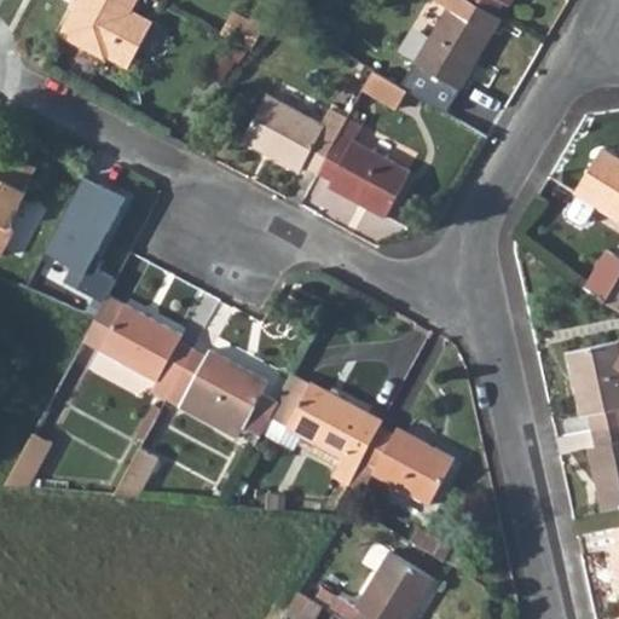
[(129,69),(155,23),(133,11),(139,0),(79,0),(61,35),(106,61),(109,58),(129,69)]
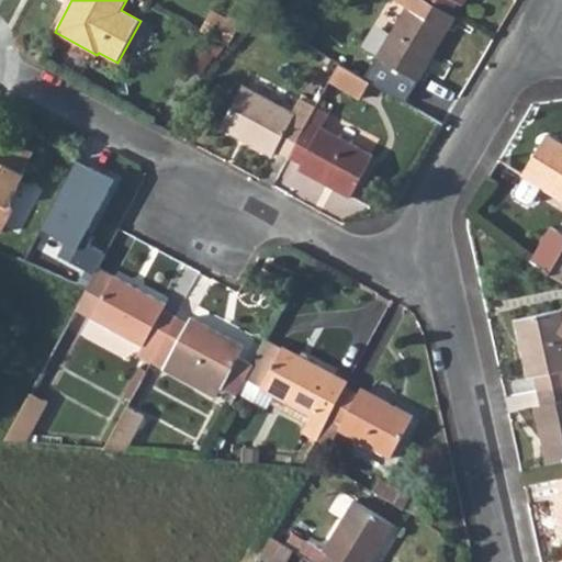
[(424,0),(416,0),(412,9),(406,8),(377,57),(418,81),(448,32),(442,29),(450,15),(424,0)]
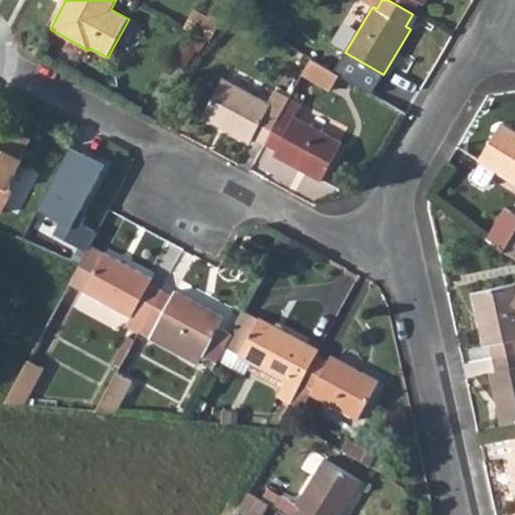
[(388,0),(412,14),(419,3),(424,6),(427,0),(388,0)]
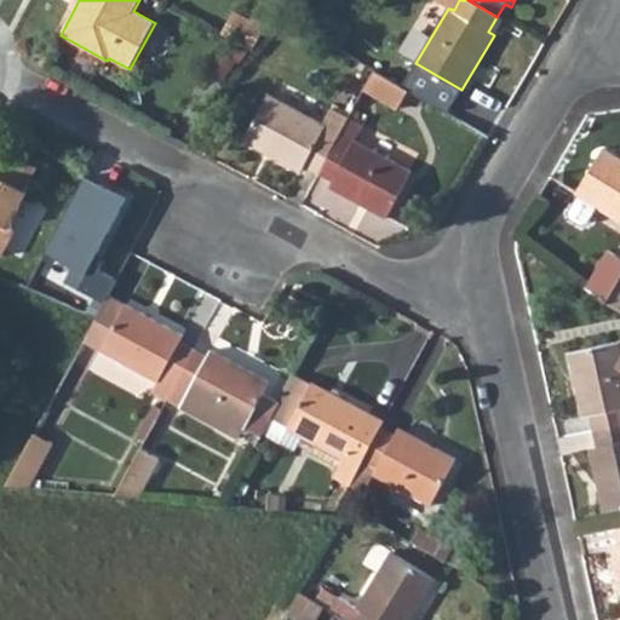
[(361,91),(397,110),(407,91),(372,70),(361,91)]
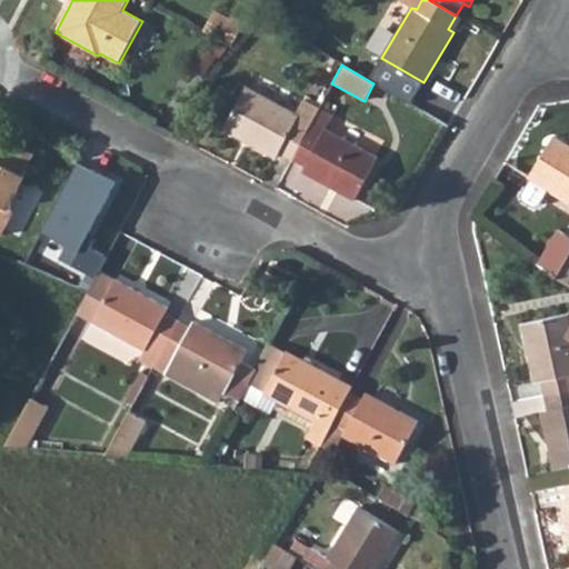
[(291,159),(308,128),(296,121),(298,116),(245,88),(222,130),(277,157),(279,152),(291,159)]
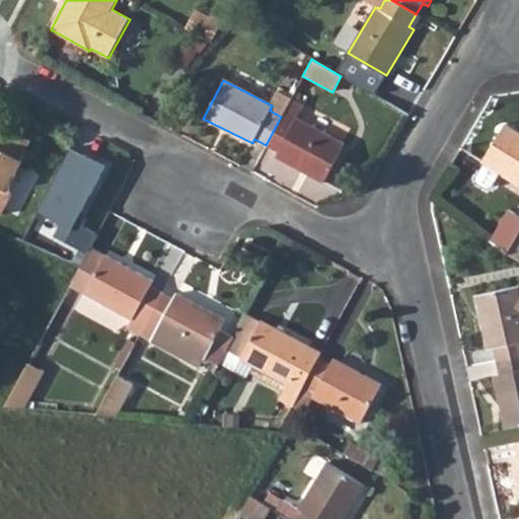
[(266,145),(278,151),(275,156),(323,181),(344,144),(297,119),(303,105),(291,97),(281,117),(266,145)]
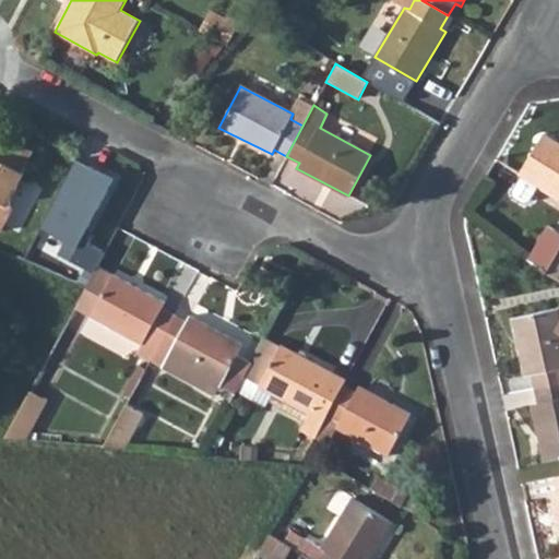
[(0,232),(11,211),(10,201),(25,173),(23,170),(33,151),(0,133),(0,232)]
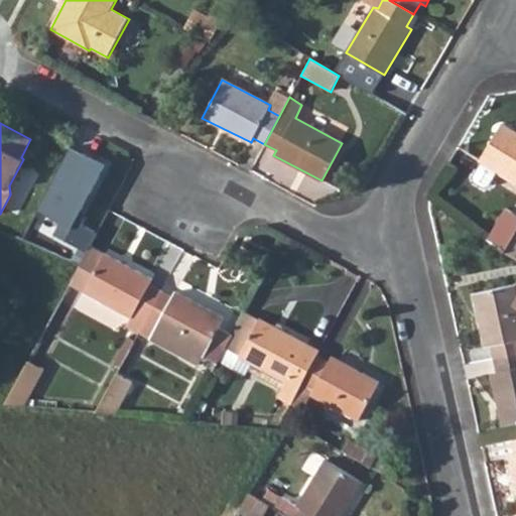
[(515,132),(501,124),(479,162),(482,163),(474,176),(475,182),(484,187),(489,185),(497,172),(515,183),(515,132)]
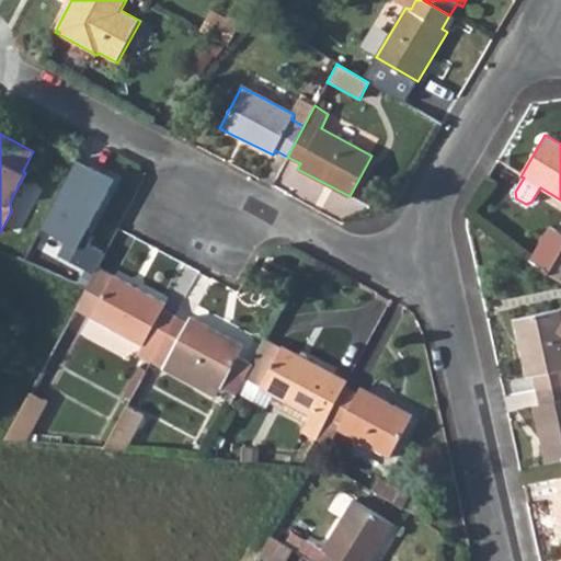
[(57,258),(93,276),(99,266),(105,252),(81,241),(113,182),(76,161),(38,229),(65,243),(57,258)]
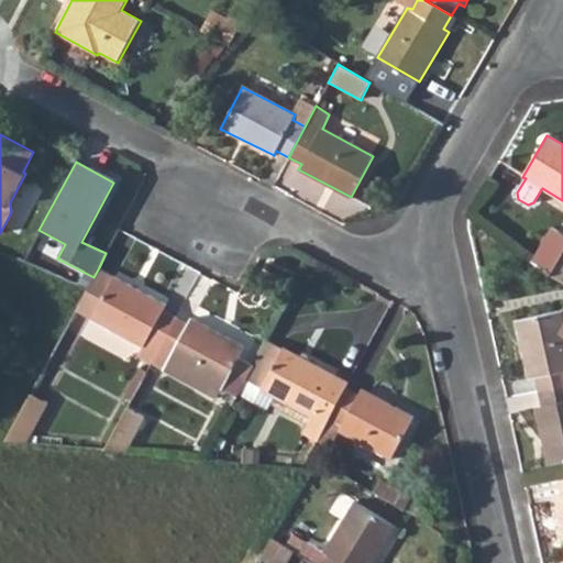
[(531,262),(549,276),(562,251),(562,233),(551,228),(531,262)]
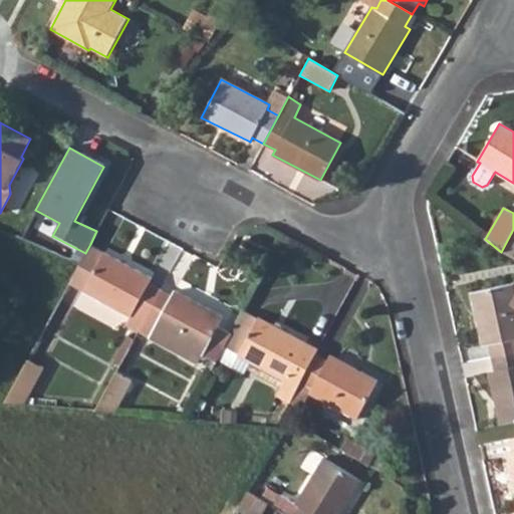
[(513,245),(513,229),(501,252),(513,261),(513,259),(513,250),(512,249),(513,245)]
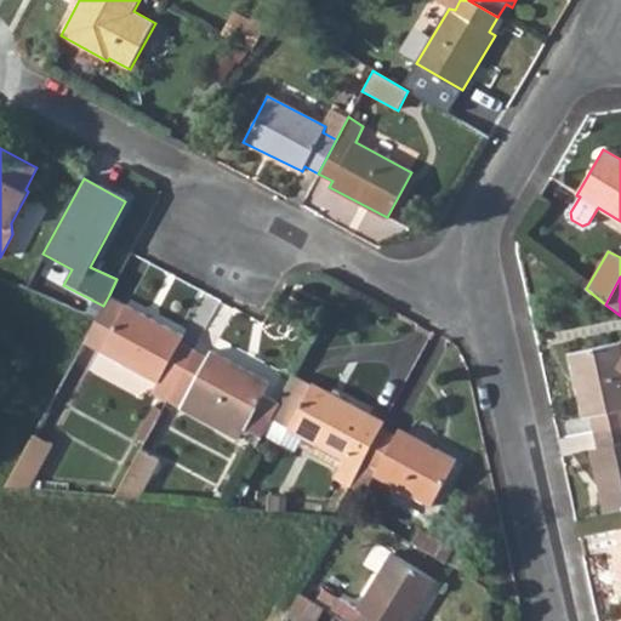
[(84,342),(101,352),(126,305),(109,295),(103,306),(96,319),(84,342)]
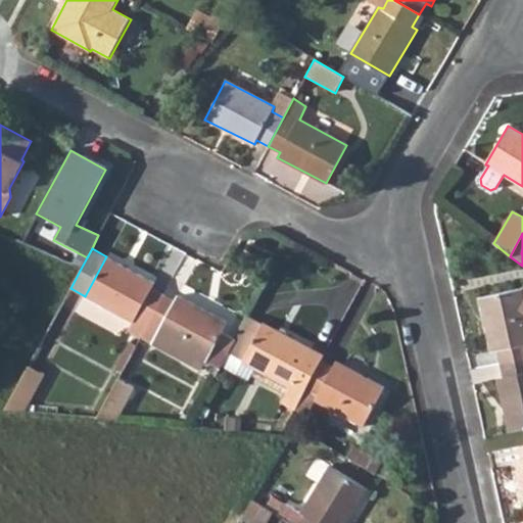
[(85,296),(132,322),(128,331),(140,337),(163,294),(151,287),(153,283),(106,256),(85,296)]
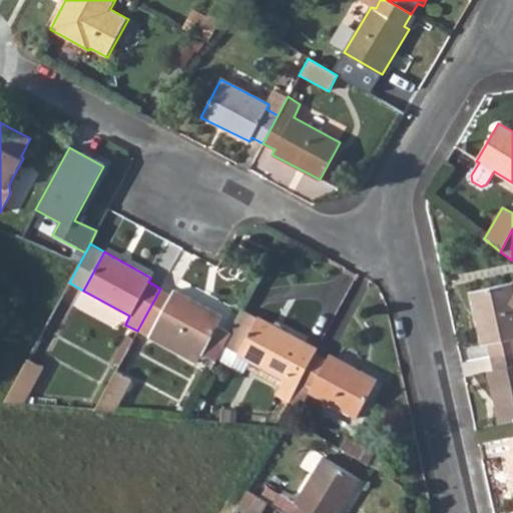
[(490,357),(512,351),(512,282),(470,292),(481,345),(487,344),(490,357)]
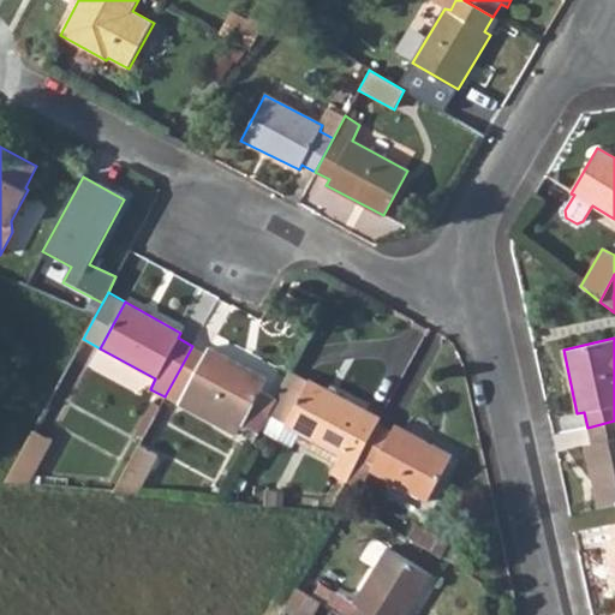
[(165,396),(179,405),(185,394),(202,404),(197,415),(219,427),(225,416),(242,424),(260,392),(266,380),(209,348),(206,353),(192,346),(165,396)]
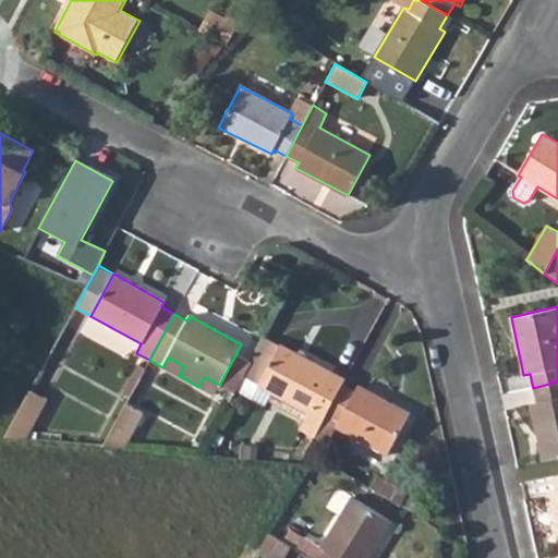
[(244,377),(258,386),(281,344),(266,337),(251,363),(244,377)]
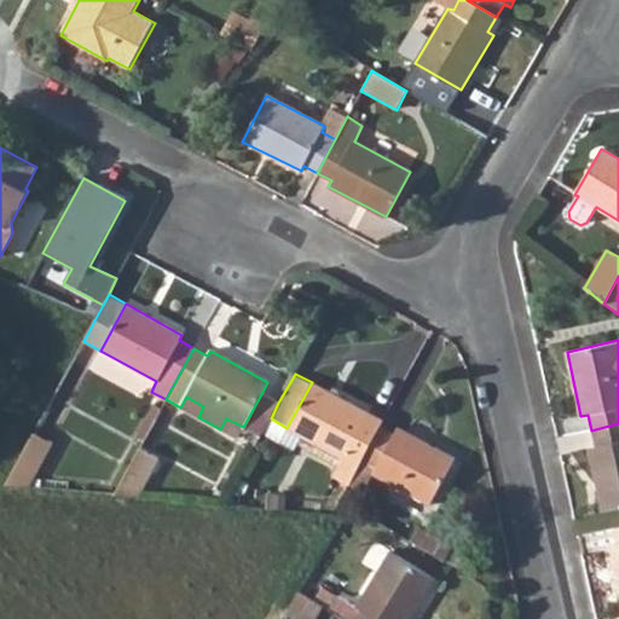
[(287,428),(343,458),(331,481),(346,489),(350,482),(360,462),(380,426),(382,420),(312,382),(287,428)]
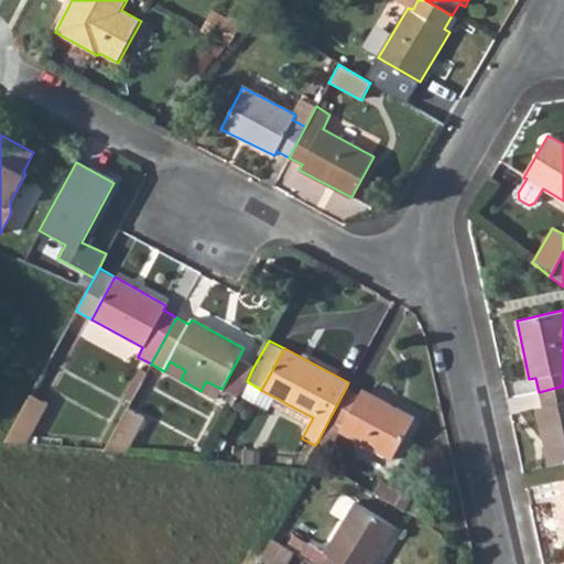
[(221,389),(237,398),(247,381),(253,367),(238,359),(221,389)]
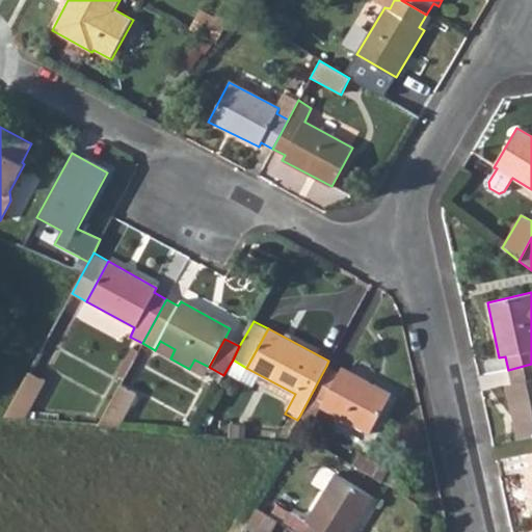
[(155,350),(170,358),(175,349),(160,341),(155,350)]
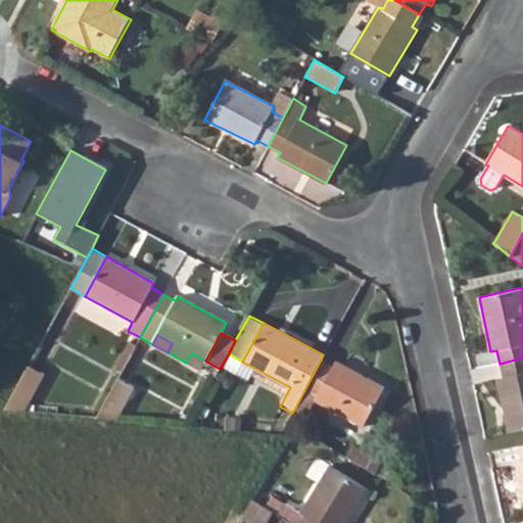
[(186,363),(201,370),(205,361),(191,353),(186,363)]
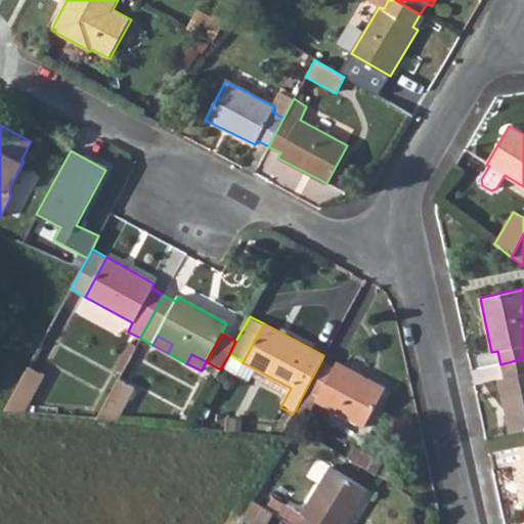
[(523,358),(500,364),(503,379),(497,380),(509,433),(523,429),(523,358)]
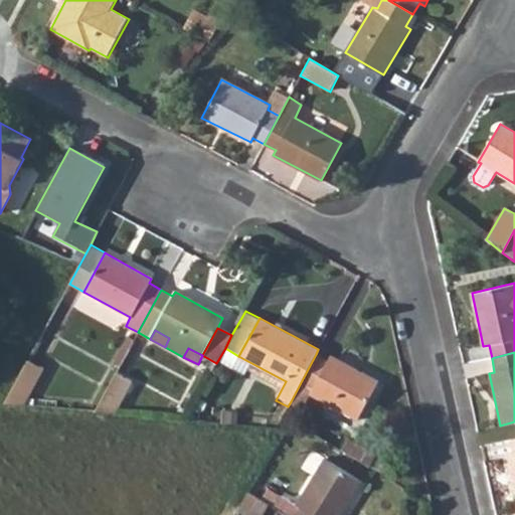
[(300,384),(311,390),(309,394),(357,420),(377,382),(330,355),(327,360),(316,354),(300,384)]
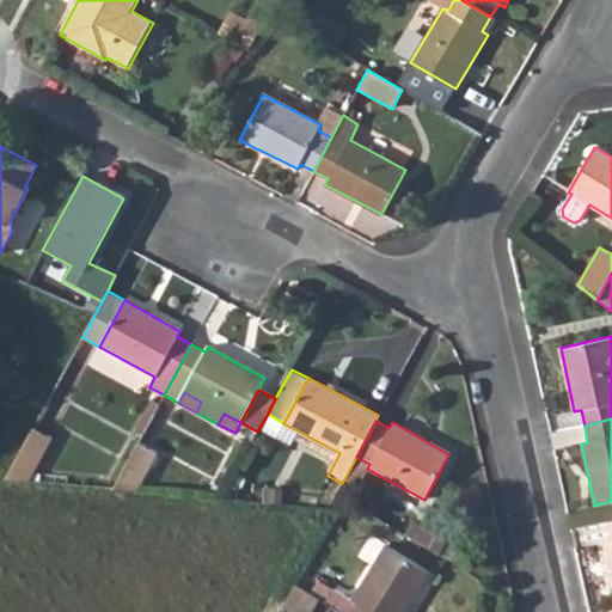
[(5,479),(28,481),(49,439),(32,429),(5,479)]
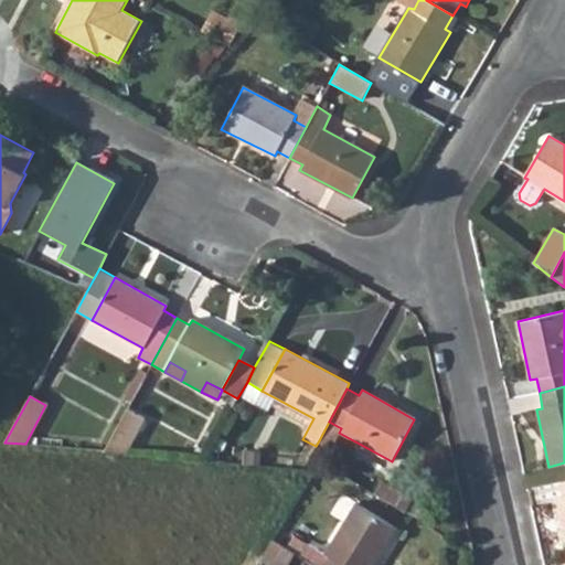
[(104,451),(125,454),(142,419),(126,411),(104,451)]
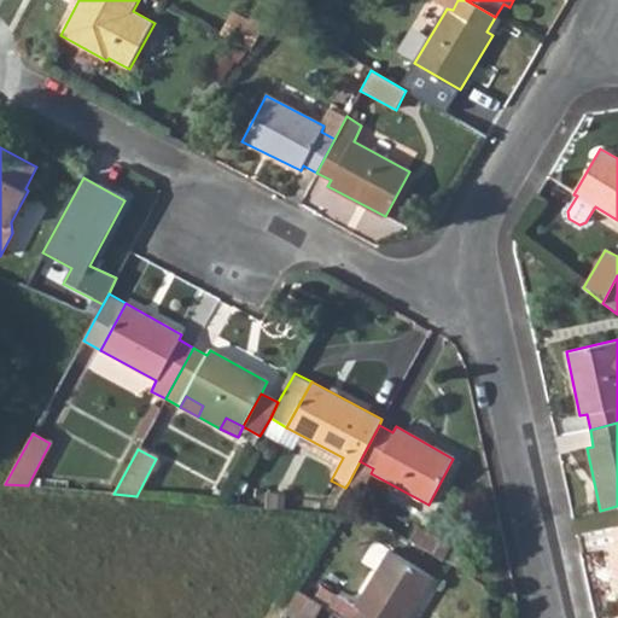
[(349,482),(362,488),(371,473),(373,468),(360,461),(349,482)]
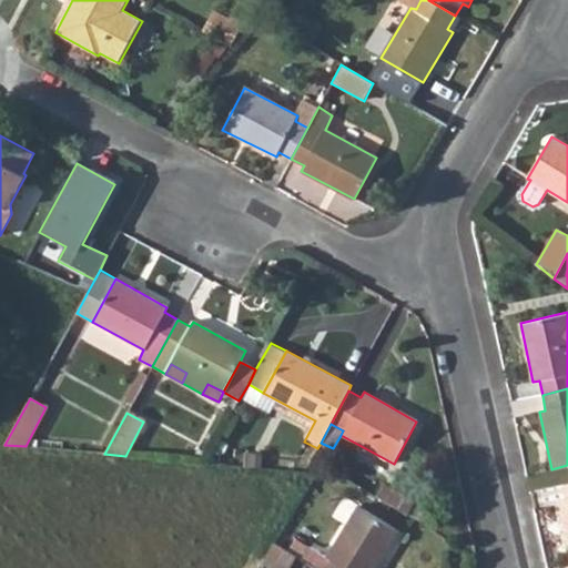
[(344,477),(358,486),(364,477),(350,469),(344,477)]
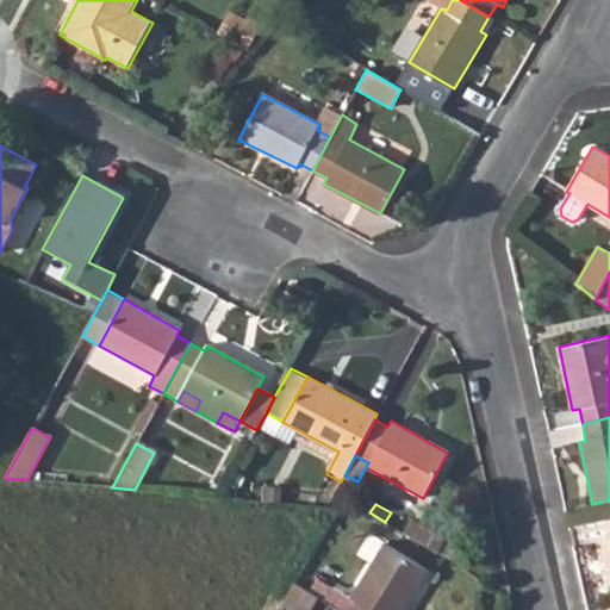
[(405,534),(437,553),(444,539),(414,521),(405,534)]
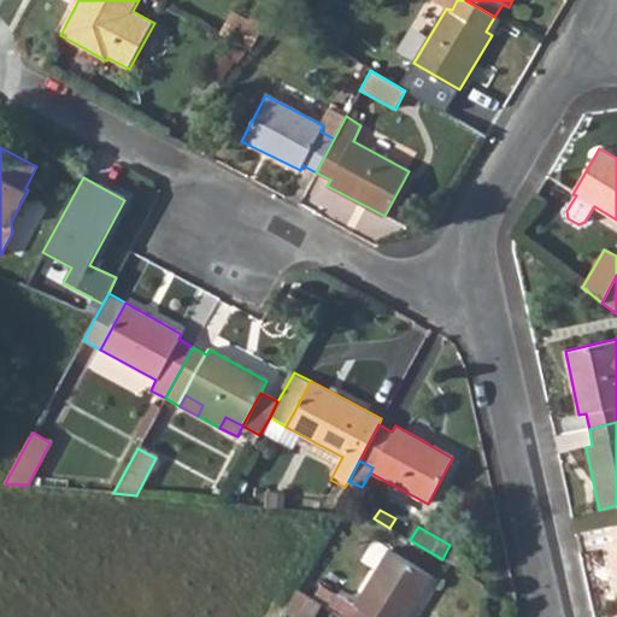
[(354,616),(407,616),(432,579),(387,552),(354,604),(360,609),(354,616)]
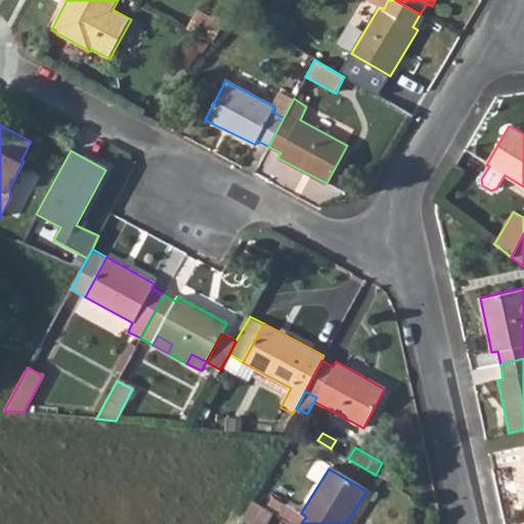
[(262,508),(266,510),(280,519),(290,504),(272,492),(267,500),(262,508)]
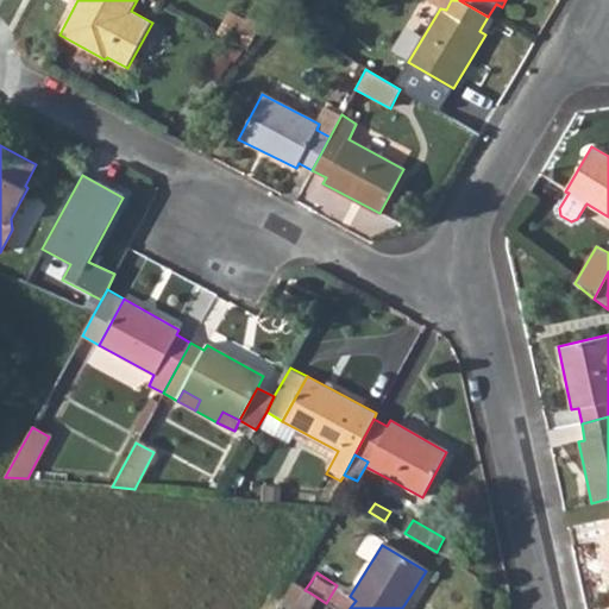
[(294,582),(305,590),(311,582),(299,575),(297,576),(294,582)]
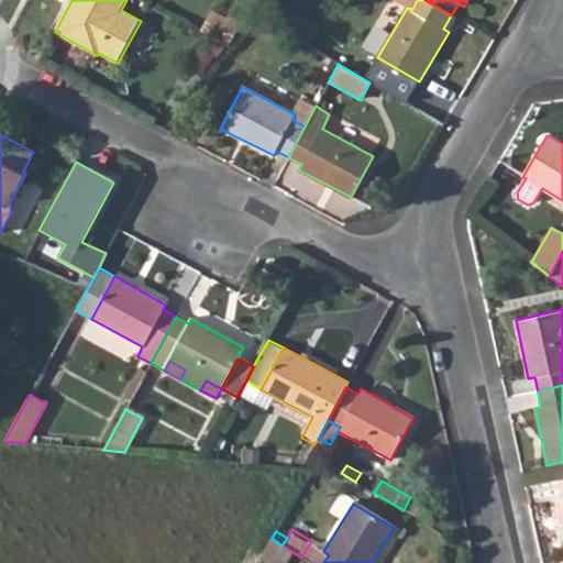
[(261,555),(273,562),(277,562),(286,548),(282,545),(272,538),(261,555)]
